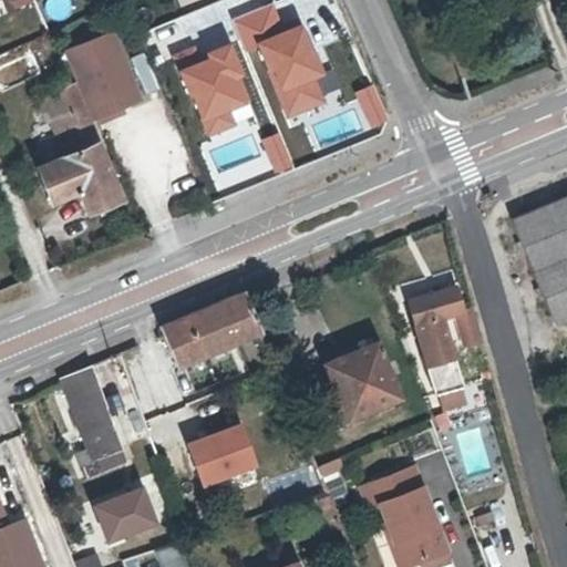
[(298,26),(254,44),(286,119),(321,104),(311,81),(320,78),(298,26)]
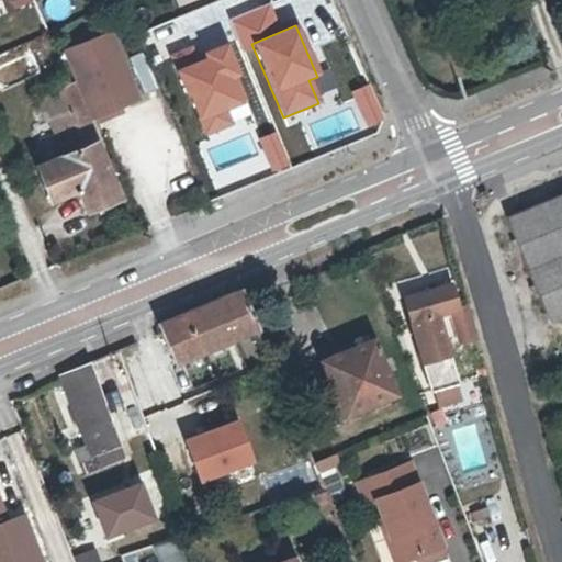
[(107,31),(62,51),(90,117),(136,98),(107,31)]
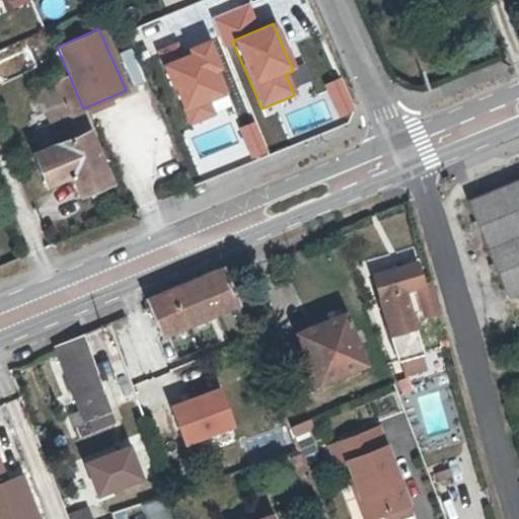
[(176,60),(162,66),(188,129),(214,118),(208,104),(229,96),(206,42),(186,50),(188,56),(176,60)]
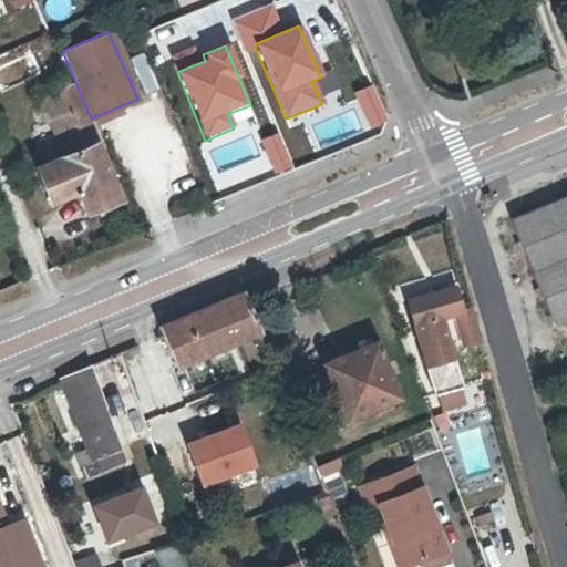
[(34,165),(49,199),(74,189),(83,212),(119,196),(71,82),(37,96),(47,121),(52,119),(66,153),(34,165)]
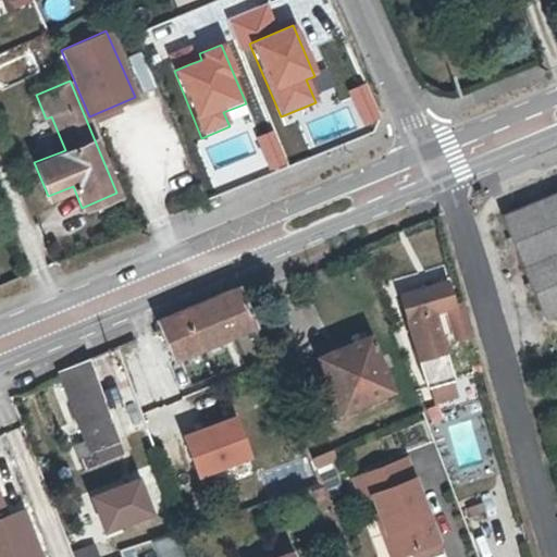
[(556,307),(556,189),(503,210),(542,313),(556,307)]
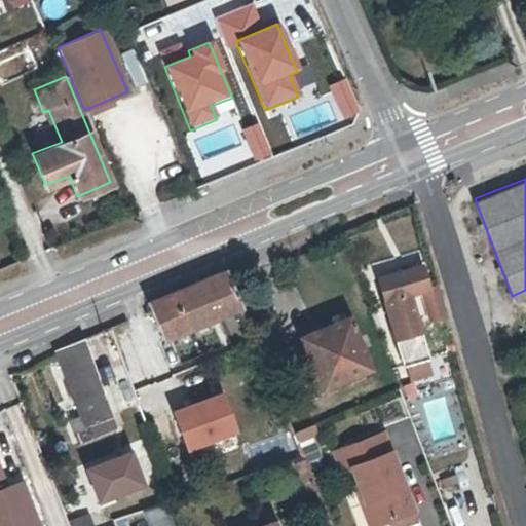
[(186,195),(189,201),(204,195),(201,189),(186,195)]
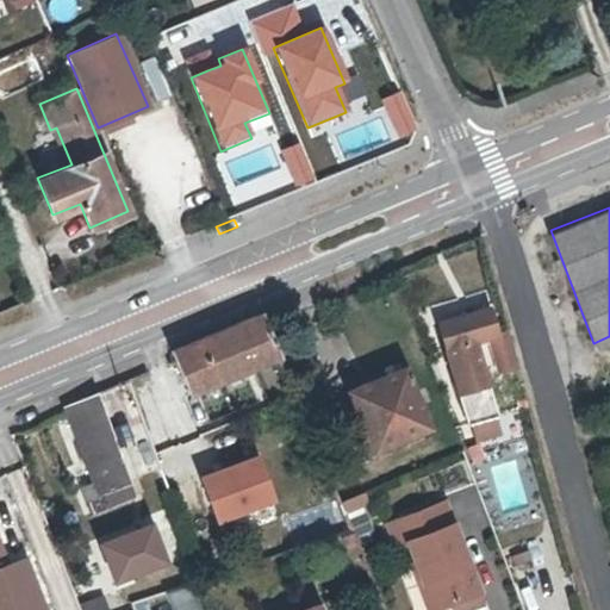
[(489,338),(499,374),(518,369),(509,331),(499,334),(492,309),(441,323),(470,423),(471,422),(496,416),(498,416),(477,342),(489,338)]
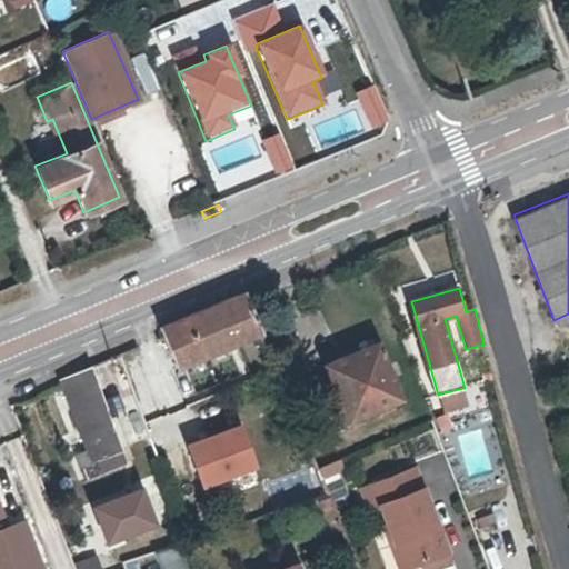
[(240,290),(155,326),(172,369),(259,333),(240,290)]
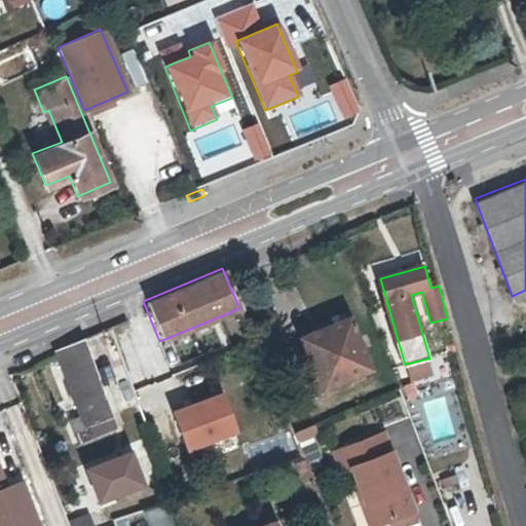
[(304,338),(311,358),(325,389),(371,370),(350,318),(304,338)]
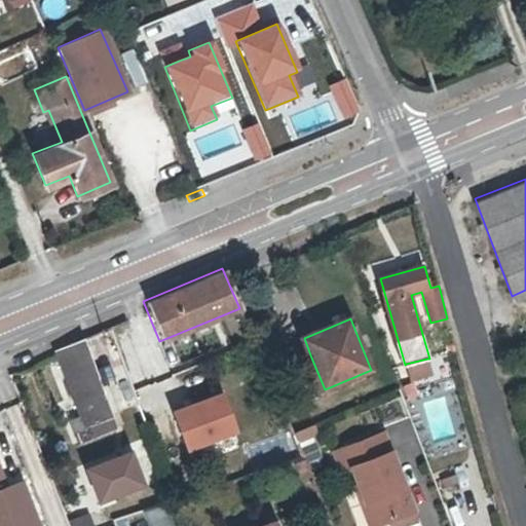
[(89,423),(112,416),(98,379),(81,339),(53,350),(55,355),(79,415),(69,418),(73,430),(85,426),(89,423)]
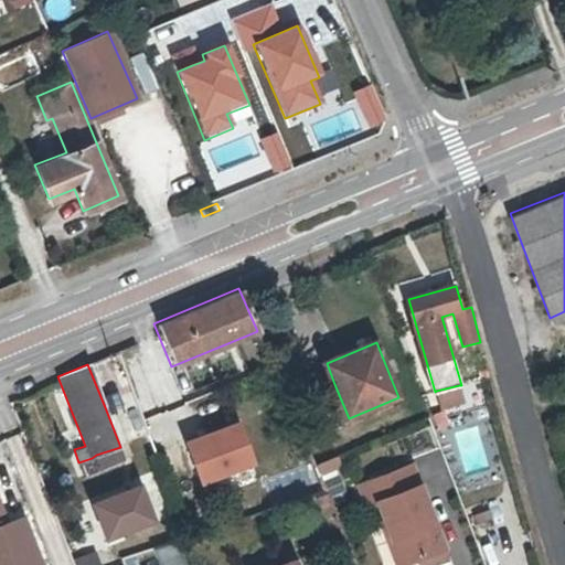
[(479,371),(481,381),(490,379),(488,369),(479,371)]
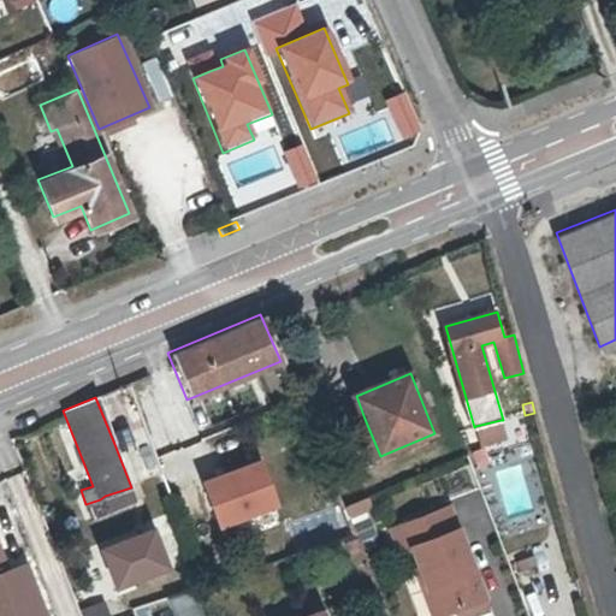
[(380,456),(365,419),(351,425),(366,461),(380,456)]
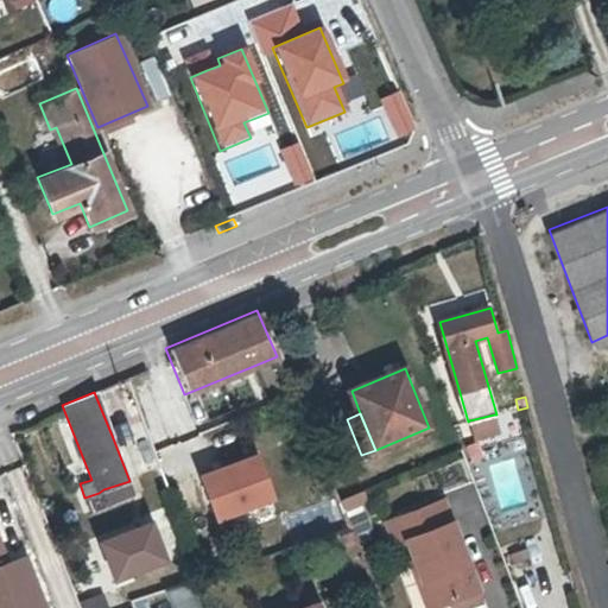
[(469,420),(474,438),(499,432),(494,415),(469,420)]
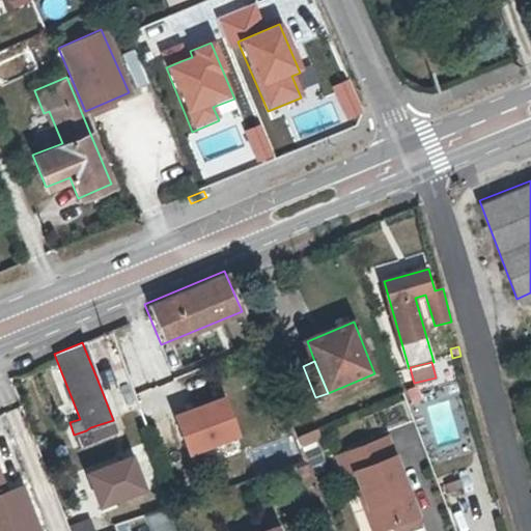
[(411,401),(420,397),(416,385),(407,389),(411,401)]
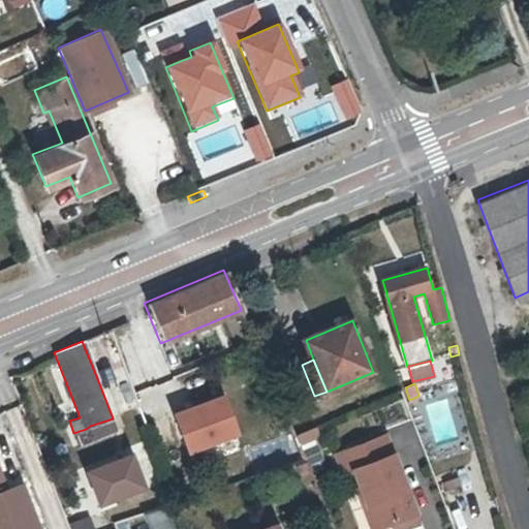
[(219,393),(167,412),(183,453),(235,432),(219,393)]
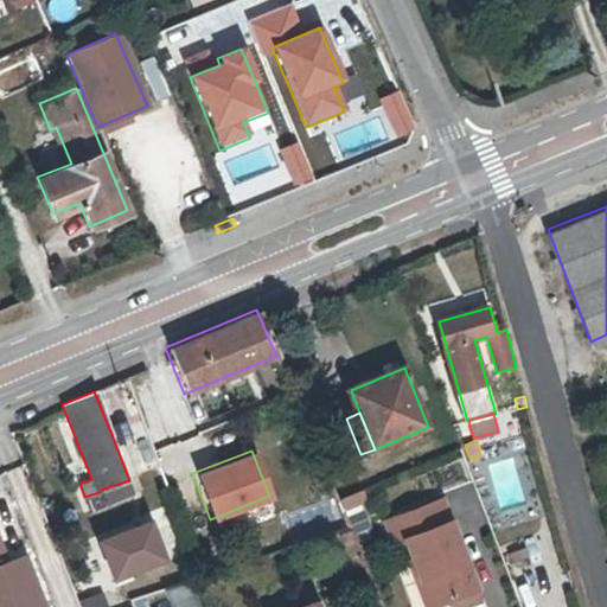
[(344,517),(366,509),(359,492),(337,500),(344,517)]
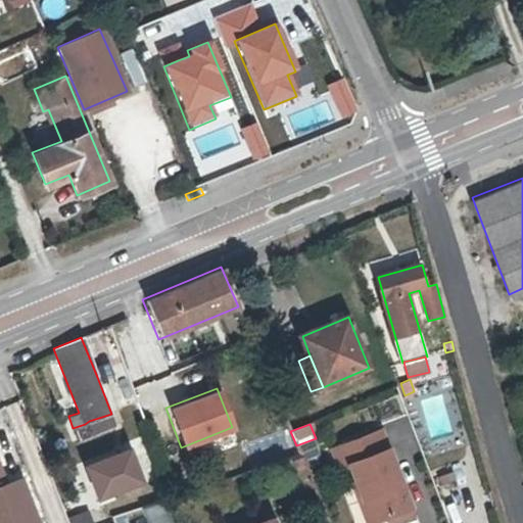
[(366,522),(368,522),(384,518),(408,509),(379,431),(332,449),(339,469),(348,466),(361,498),(358,500),(366,522)]
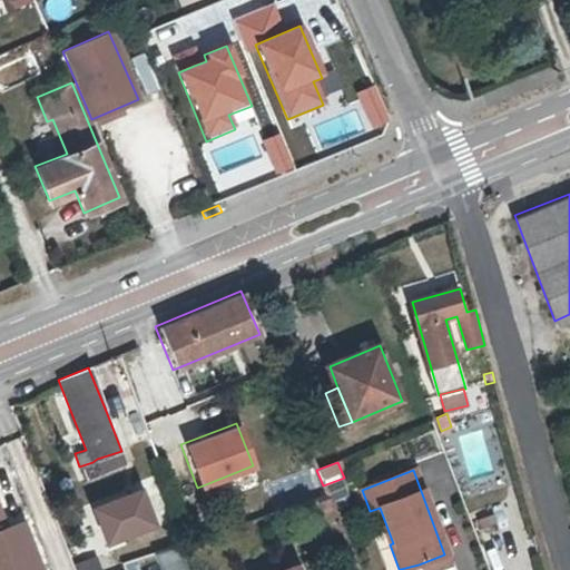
[(138,490),(90,508),(105,547),(153,528),(138,490)]
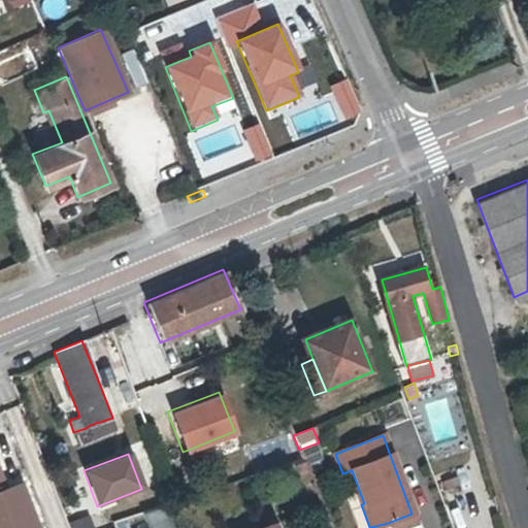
[(0,464),(0,495),(11,491),(0,464)]
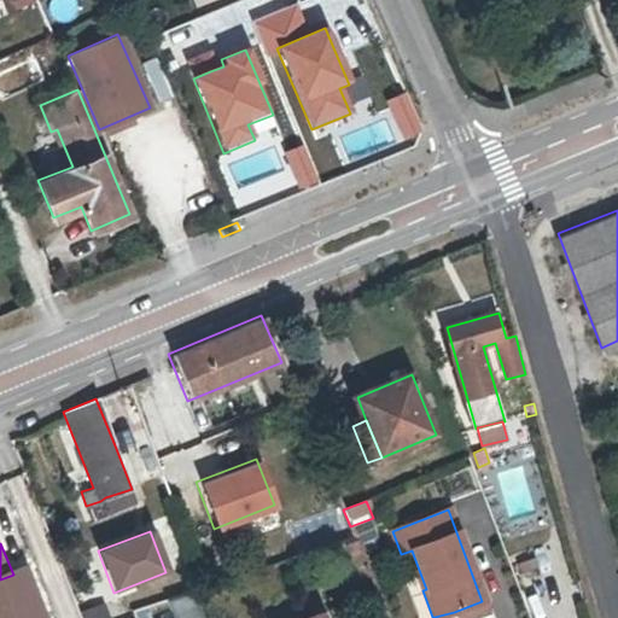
[(0,617),(47,617),(29,570),(13,575),(0,579),(0,617)]
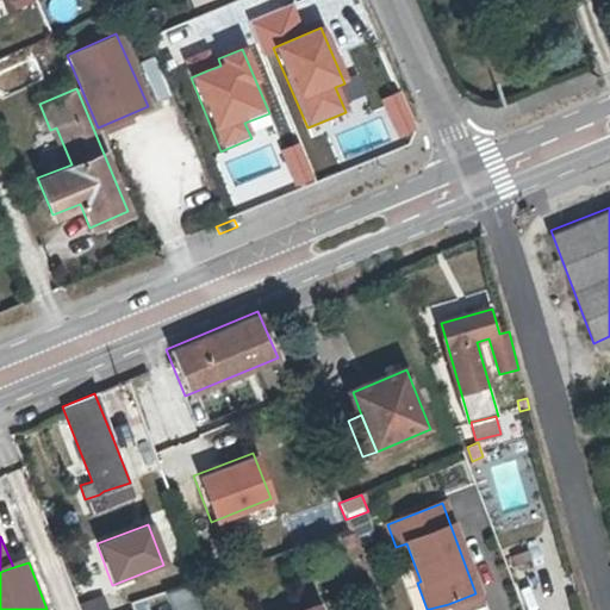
[(176,609),(195,609),(188,585),(131,603),(134,609),(173,597),(176,609)]
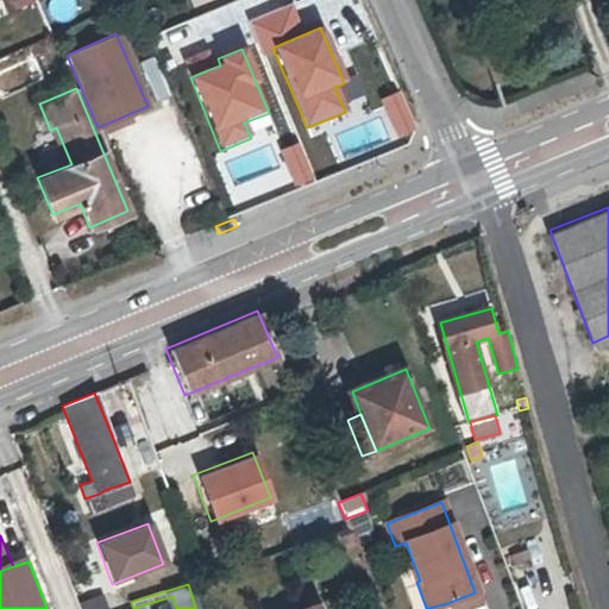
[(475,592),(447,603),(450,608),(476,608),(484,607),(475,592)]
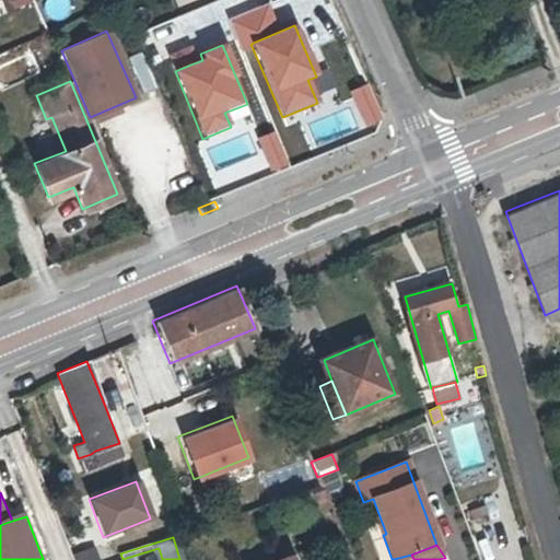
[(76,552),(77,559),(95,559),(94,549),(76,552)]
